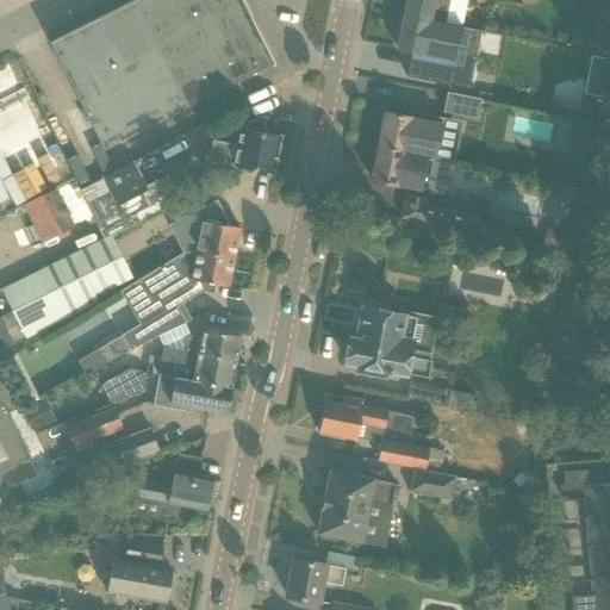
[(241,0),(134,0),(49,43),(104,150),(274,63),(241,0)]
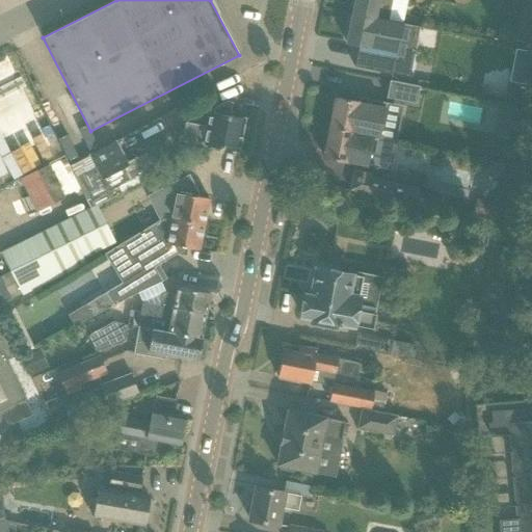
[(388,21),(391,0),(354,0),(352,14),(388,21)]
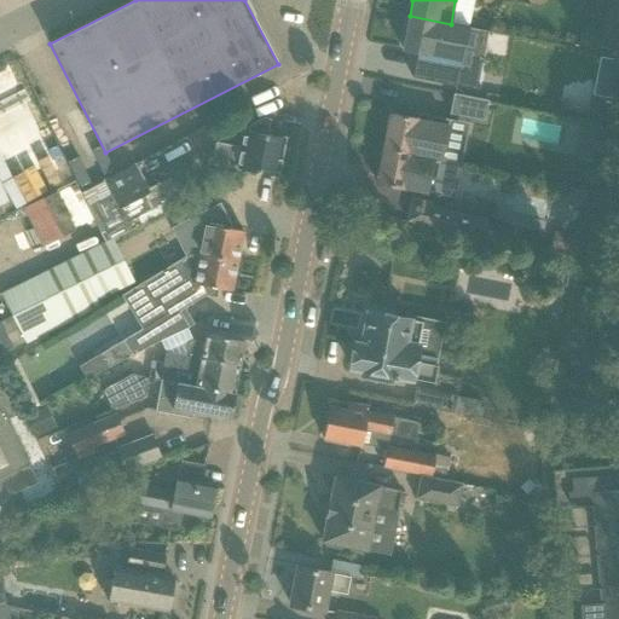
[(410,16),(403,50),(417,53),(416,58),(412,79),(457,87),(468,29),(451,25),(451,24),(410,16)]
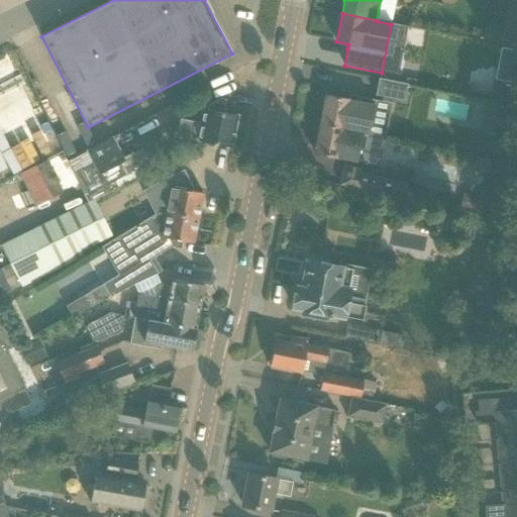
[(516,50),(501,47),(499,57),(516,60),(516,50)]
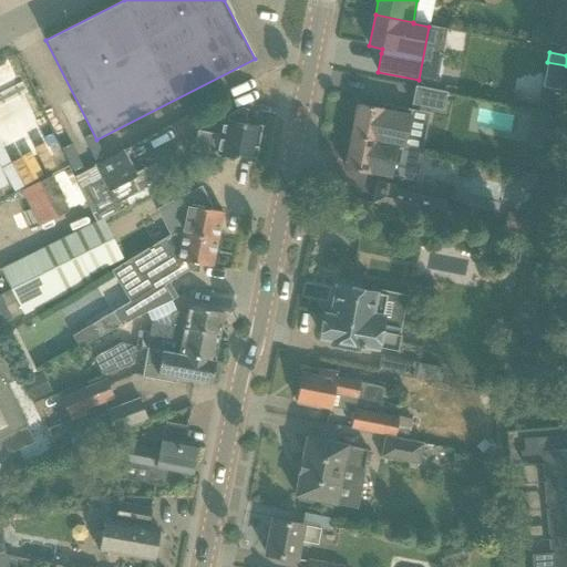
[(0,66),(0,83),(16,74),(8,63),(0,66)]
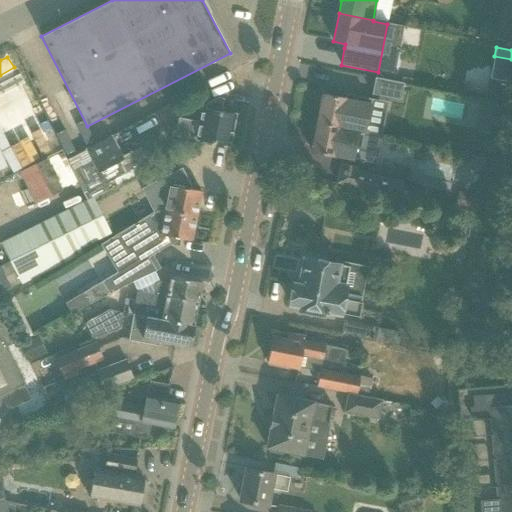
[(375,78),(372,94),(401,100),(404,83),(375,78)]
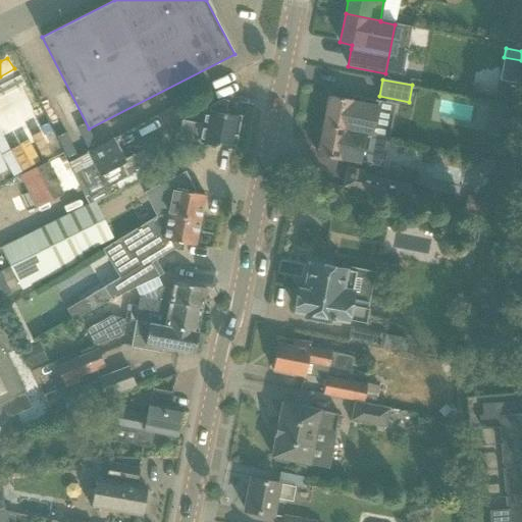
[(28,88),(5,94),(10,110),(32,104),(28,88)]
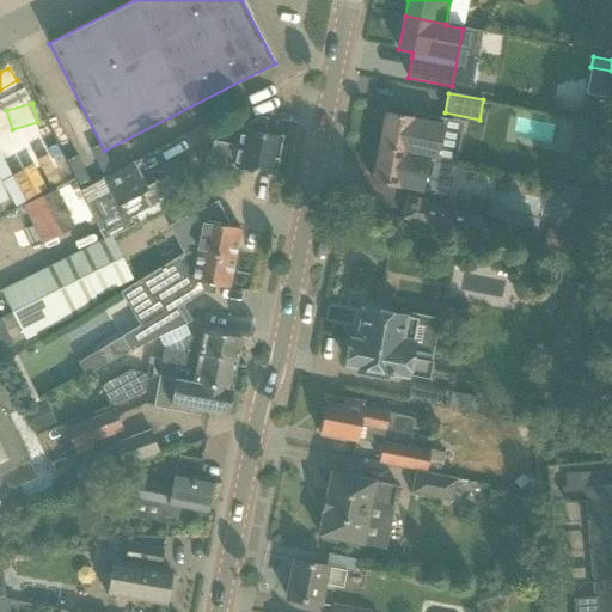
[(386,112),(379,147),(436,159),(445,118),(414,112),(412,118),(386,112)]
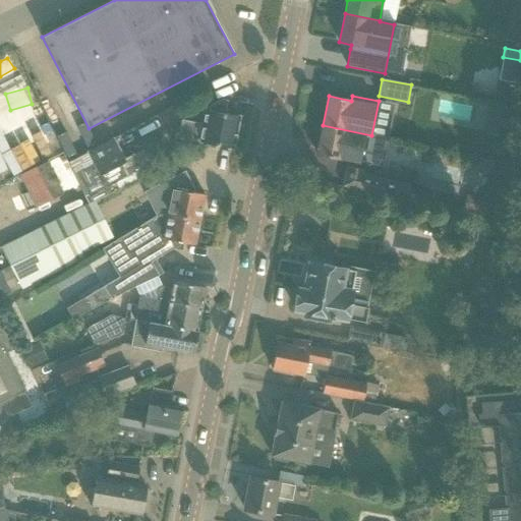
[(210,106),(209,110),(207,110),(204,123),(182,119),(178,136),(233,149),(239,116),(225,113),(227,101),(221,100),(210,106)]
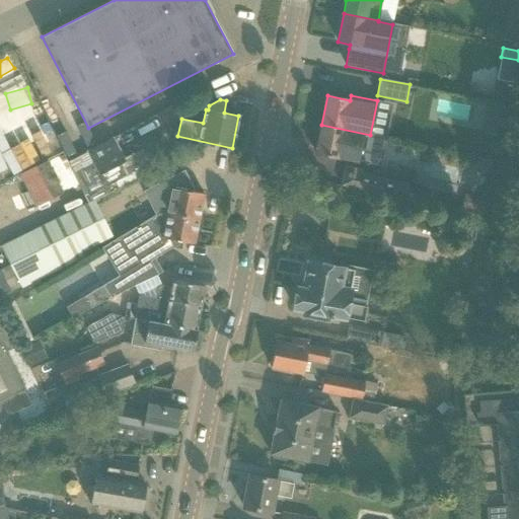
[(490,102),(488,112),(507,116),(509,106),(490,102)]
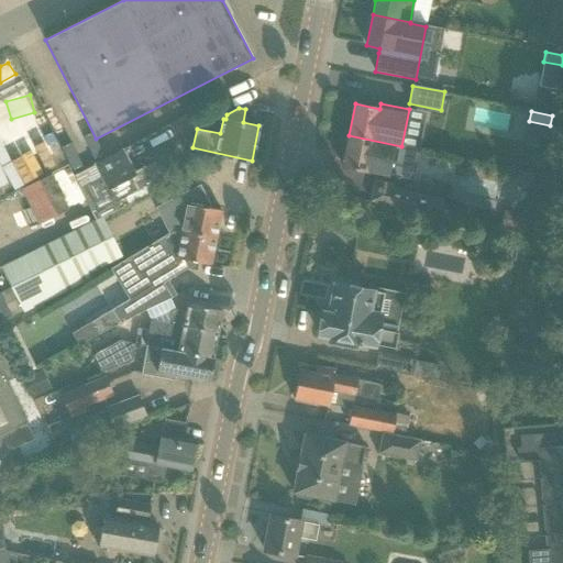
[(349,135),(343,166),(384,175),(412,180),(418,150),(401,146),(349,135)]
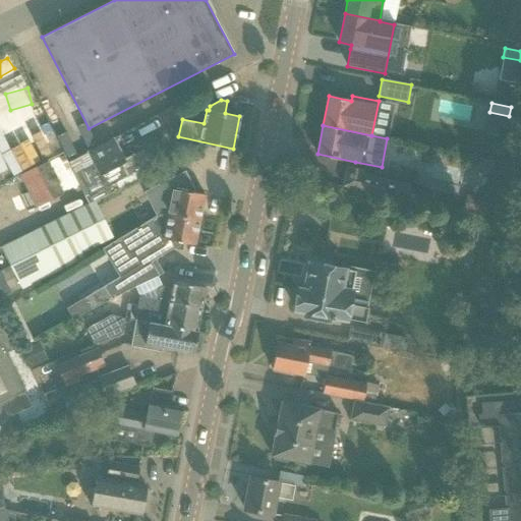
[(87,153),(68,162),(73,173),(84,197),(88,205),(95,200),(123,186),(119,179),(127,175),(121,165),(125,163),(113,139),(87,153)]
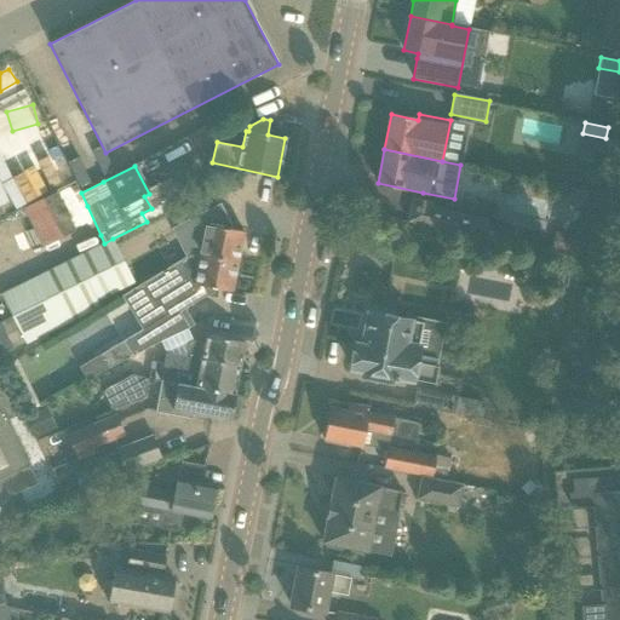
[(75,230),(56,193),(23,208),(42,247),(75,230)]
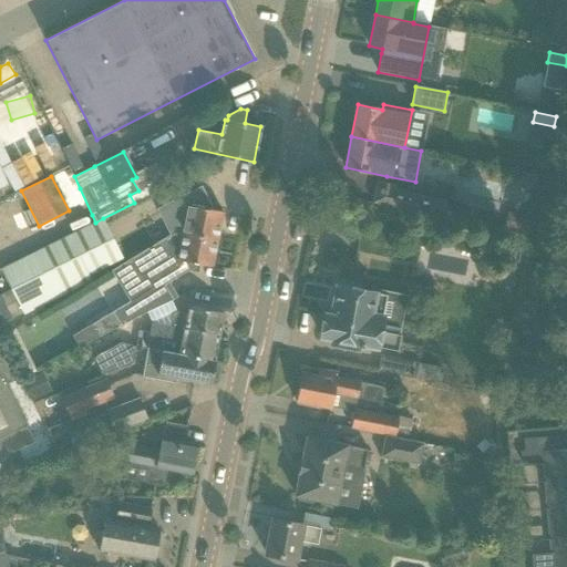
[(395,189),(397,185),(378,181),(372,204),(442,218),(445,200),(395,189)]
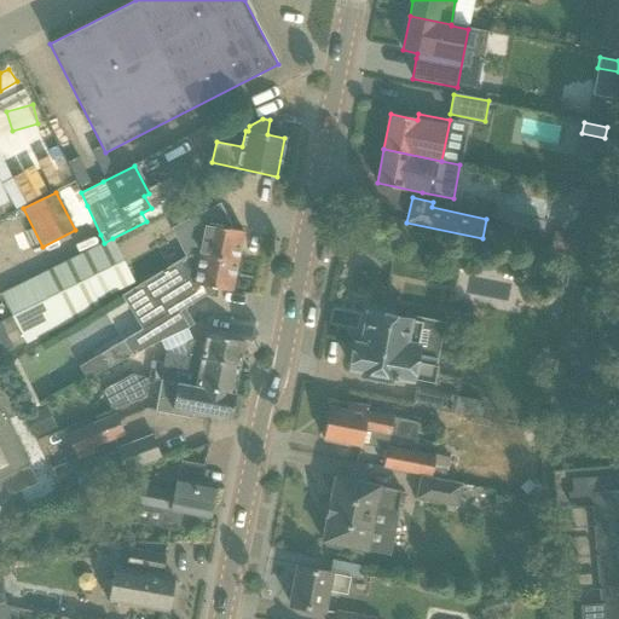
[(219,203),(171,229),(185,256),(187,255),(192,252),(200,253),(237,261),(243,231),(230,229),(230,225),(219,203)]
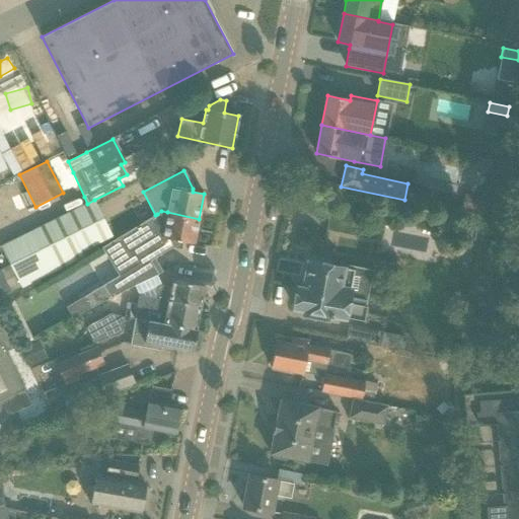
[(465,194),(461,211),(486,216),(490,200),(465,194)]
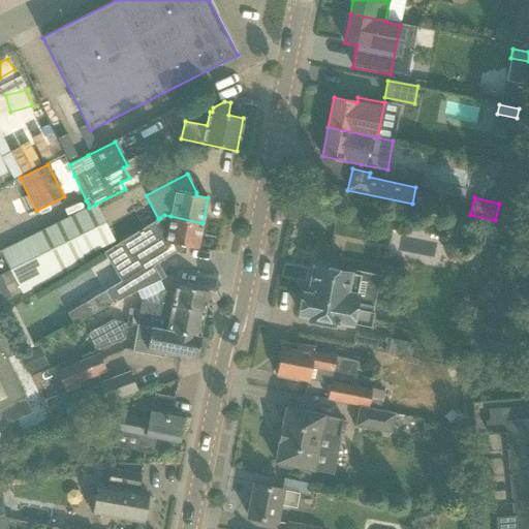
[(10,270),(0,275),(0,299),(2,302),(21,292),(22,293),(85,261),(83,256),(114,241),(96,204),(89,208),(42,230),(1,251),(10,270)]
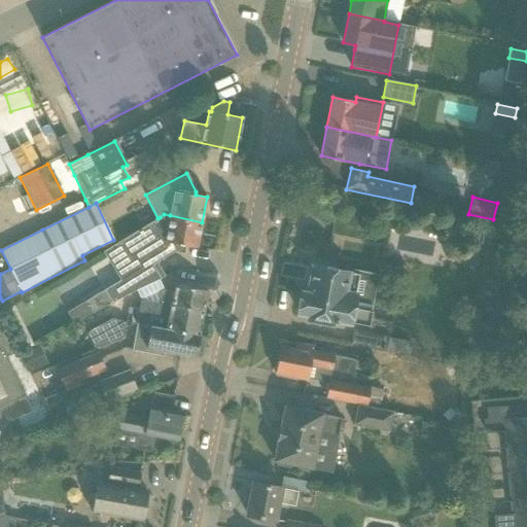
[(120,280),(104,289),(111,302),(112,303),(136,290),(137,289),(157,280),(161,279),(161,278),(166,276),(156,261),(174,251),(179,252),(184,249),(185,245),(197,248),(202,222),(170,215),(164,214),(160,217),(157,218),(143,227),(121,240),(131,256),(135,253),(142,267),(120,280)]
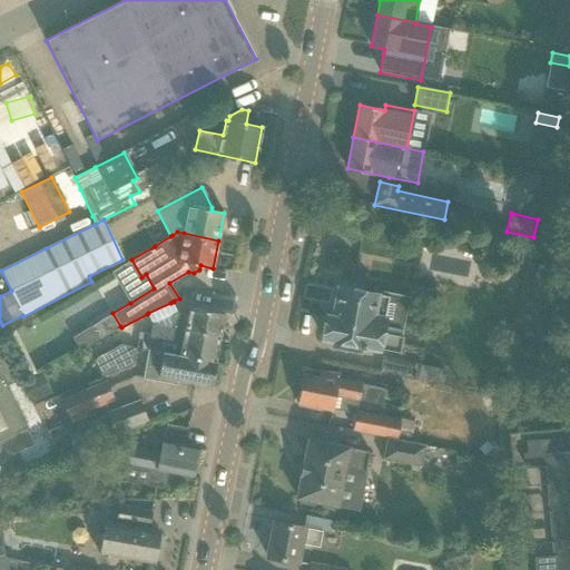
[(360,290),(361,285),(343,282),(342,287),(338,286),(333,317),(326,316),(322,337),(333,340),(331,347),(361,354),(362,349),(364,349),(365,346),(400,353),(403,337),(399,336),(405,300),(360,290)]
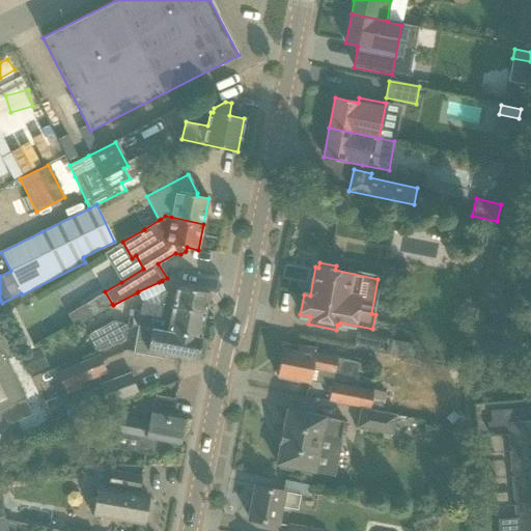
[(161,294),(159,304),(205,313),(210,292),(176,286),(175,295),(164,292),(161,294)]
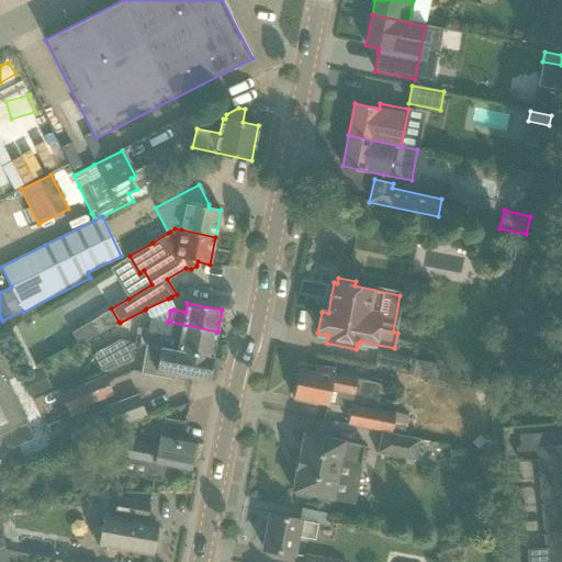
[(119,322),(111,308),(90,322),(97,334),(119,322)]
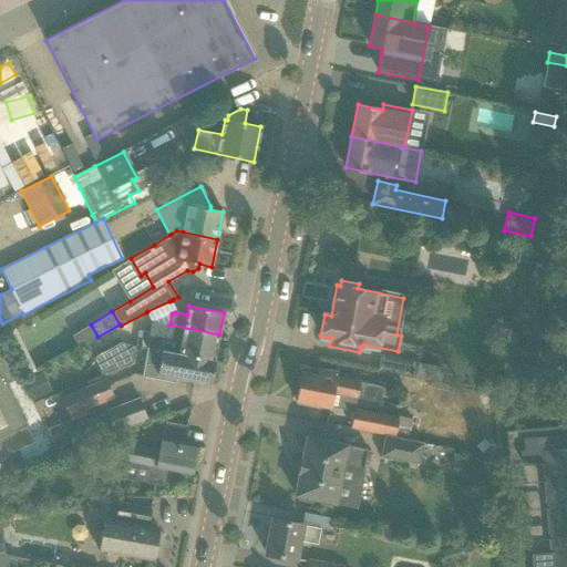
[(150,334),(147,347),(168,351),(179,353),(214,360),(219,334),(169,325),(168,327),(151,323),(150,334)]
